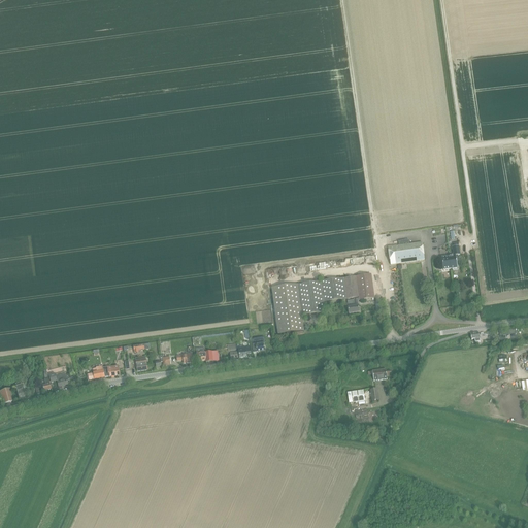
[(441,258),(442,265),(443,270),(458,268),(457,263),(456,256),(460,256),(458,242),(453,243),(454,246),(452,246),(453,255),(450,256),(450,257),(441,258)]
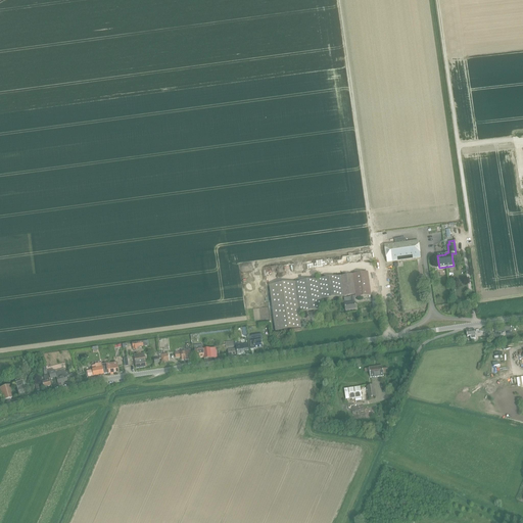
[(384,245),(386,257),(387,263),(420,258),(418,241),(384,245)]
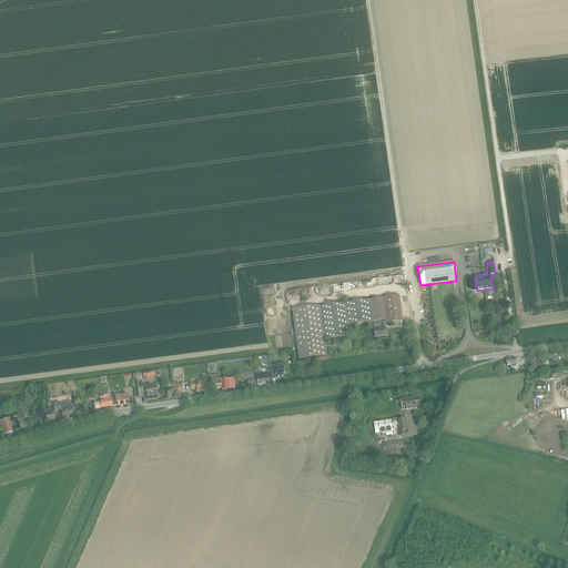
[(321,306),(292,311),(298,361),(327,356),(325,340),(350,336),(348,325),(381,321),(381,323),(374,324),(375,331),(374,331),(375,338),(387,336),(385,324),(403,322),(399,296),(321,306)]
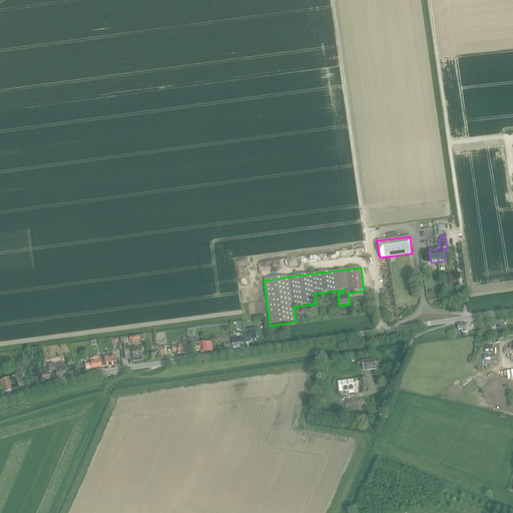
[(462,333),(466,333),(465,324),(457,325),(458,330),(462,330),(462,333)]
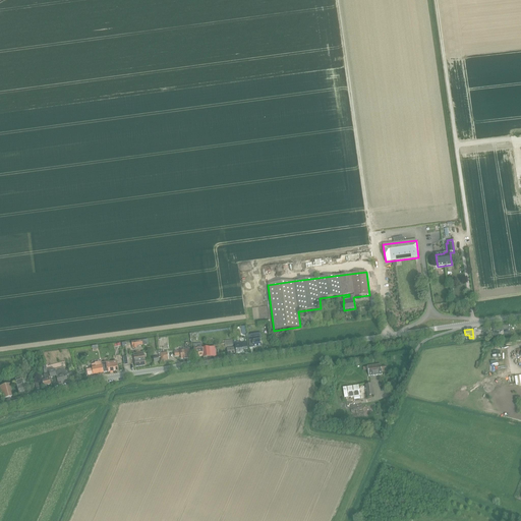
[(248,338),(249,340),(249,343),(250,348),(262,346),(261,341),(259,336),(248,338)]
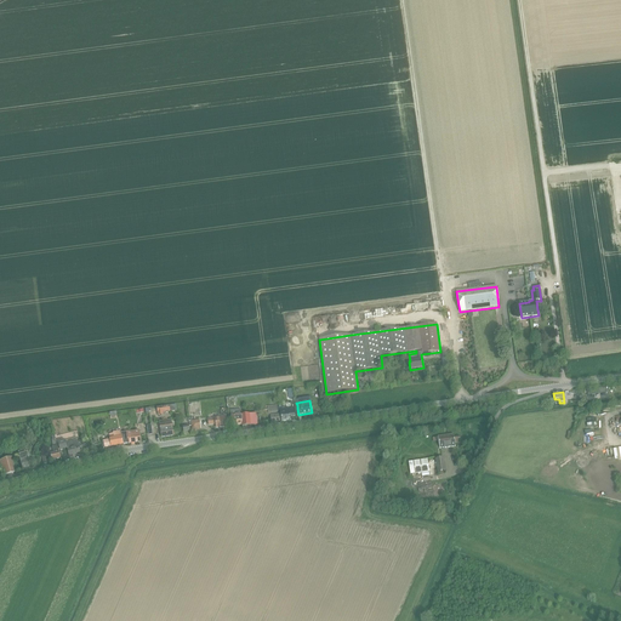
[(170,406),(158,408),(159,416),(164,415),(164,412),(170,411),(177,411),(176,405),(170,406)]
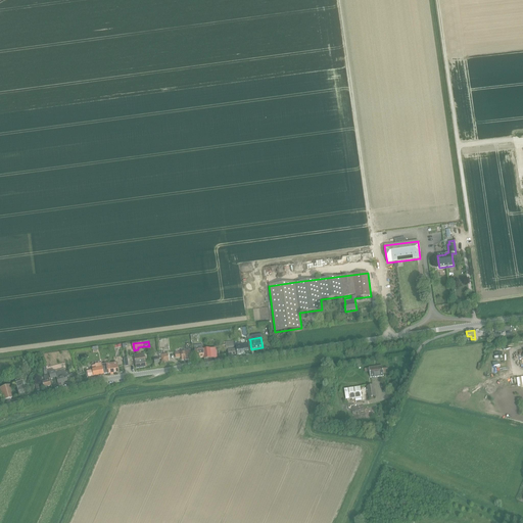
[(236,346),(237,349),(237,354),(245,353),(245,351),(248,350),(248,348),(247,344),(244,345),(243,344),(236,346)]
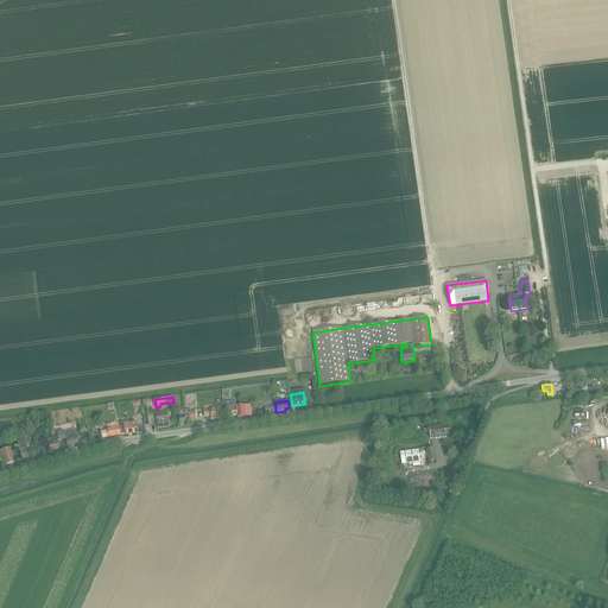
[(236,401),(226,403),(227,406),(228,413),(228,417),(235,416),(238,416),(238,417),(252,416),(252,412),(252,410),(251,405),(236,406),(236,405),(236,401)]
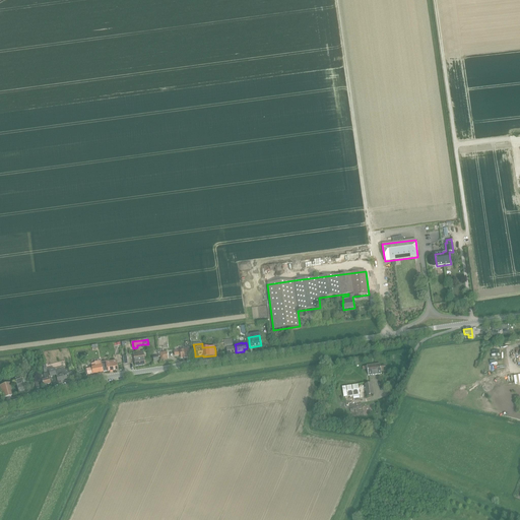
[(190,356),(189,353),(189,349),(175,351),(175,355),(181,355),(182,358),(190,356)]
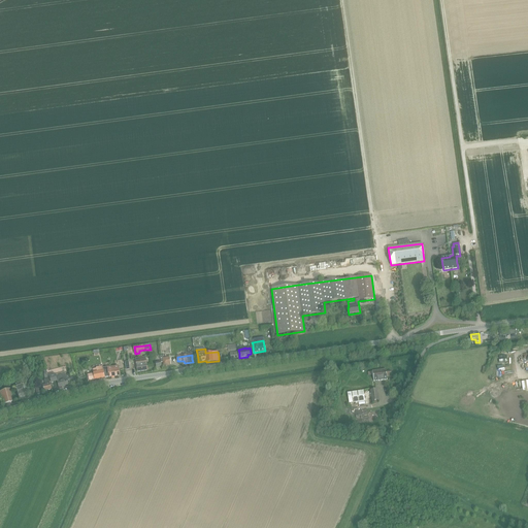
[(147,370),(146,365),(145,362),(145,360),(136,361),(137,366),(138,371),(147,370)]
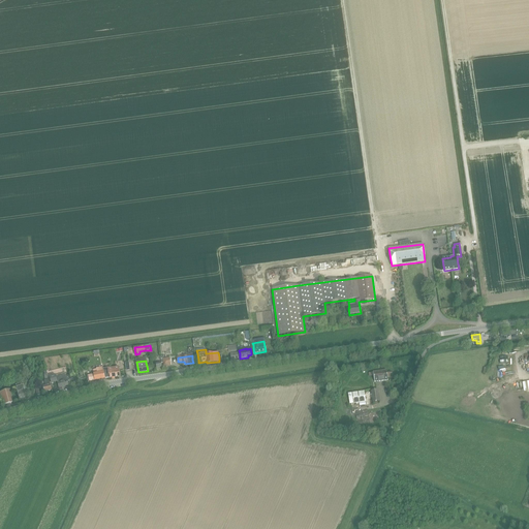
[(88,375),(87,375),(88,382),(105,378),(120,376),(119,367),(103,369),(102,367),(96,368),(96,369),(93,370),(94,373),(94,374),(88,375)]
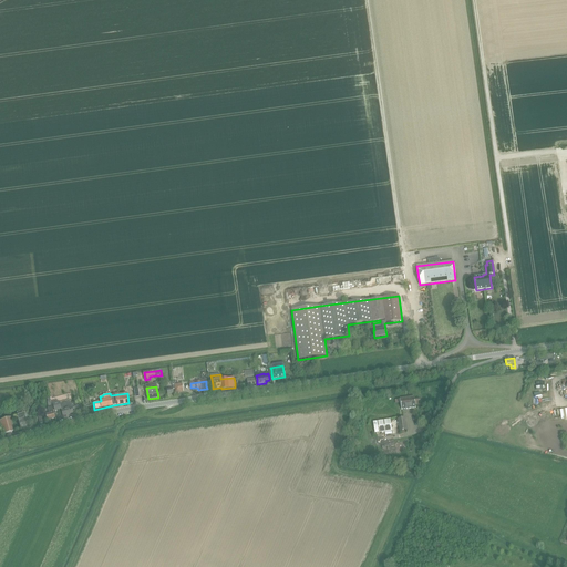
[(55,418),(54,412),(52,406),(51,401),(50,398),(47,399),(48,401),(48,402),(49,408),(48,408),(48,410),(44,411),(48,420),(55,418)]
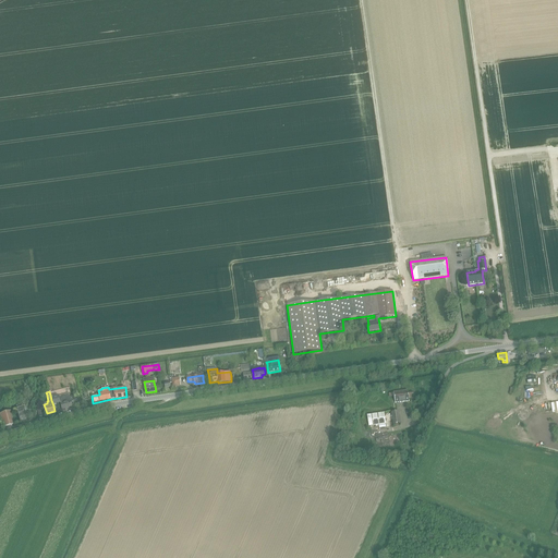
[(408,391),(395,392),(395,397),(396,403),(410,401),(409,399),(414,398),(413,392),(408,392),(408,391)]
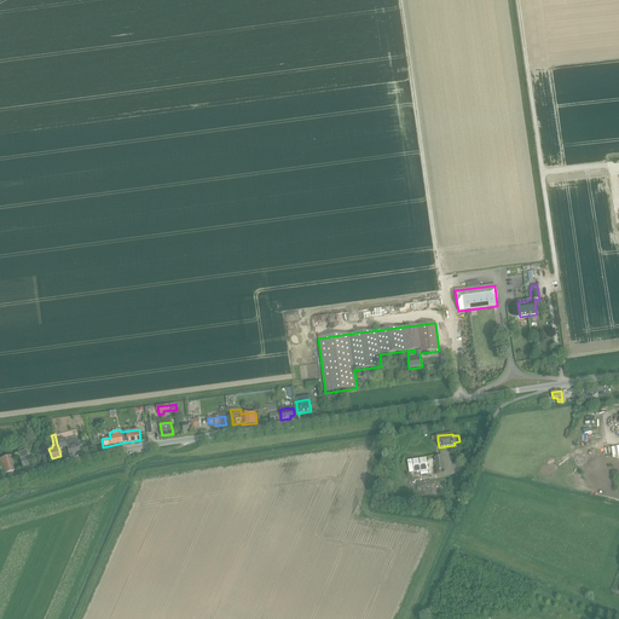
[(58,440),(58,443),(61,449),(67,446),(69,455),(80,451),(79,446),(82,446),(82,444),(81,439),(77,440),(76,437),(71,438),(73,440),(65,443),(64,439),(58,440)]
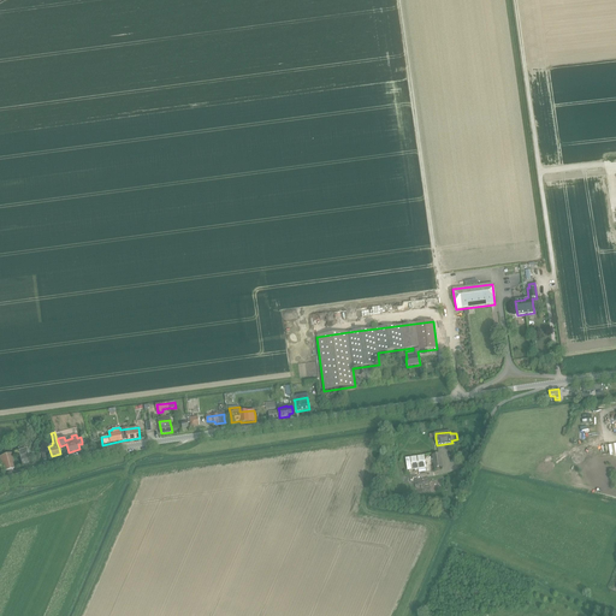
[(17,449),(21,460),(23,466),(30,465),(29,458),(27,452),(29,452),(28,449),(22,450),(21,448),(17,449)]
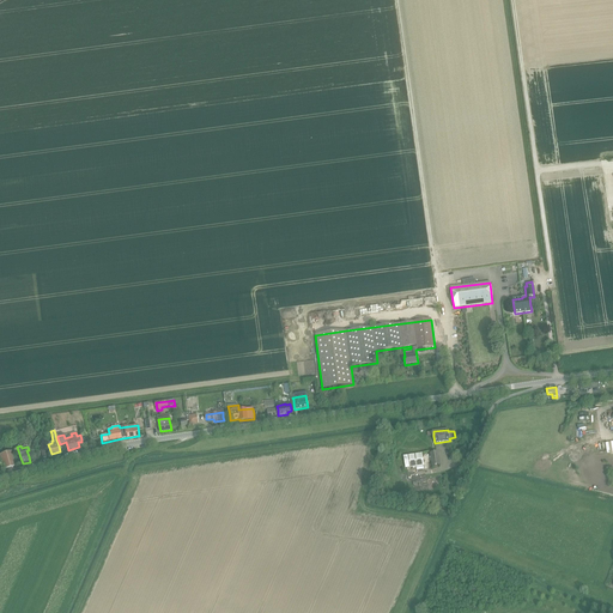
[(11,451),(0,454),(0,456),(4,469),(16,466),(11,451)]
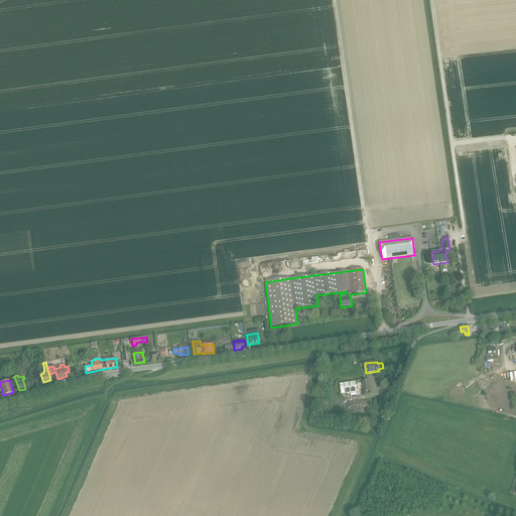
[(364,392),(371,391),(369,380),(362,381),(364,392)]
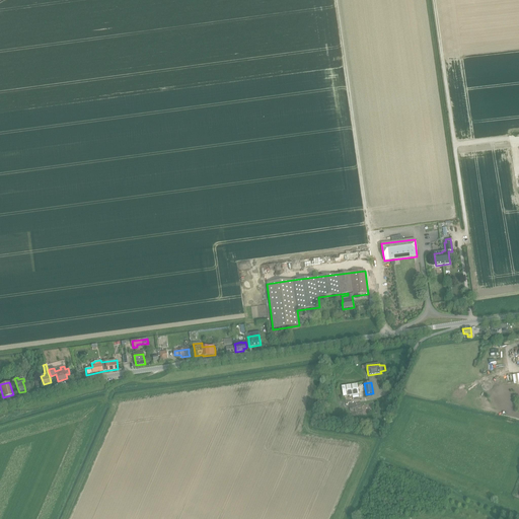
[(359,394),(357,384),(342,386),(344,396),(359,394)]
